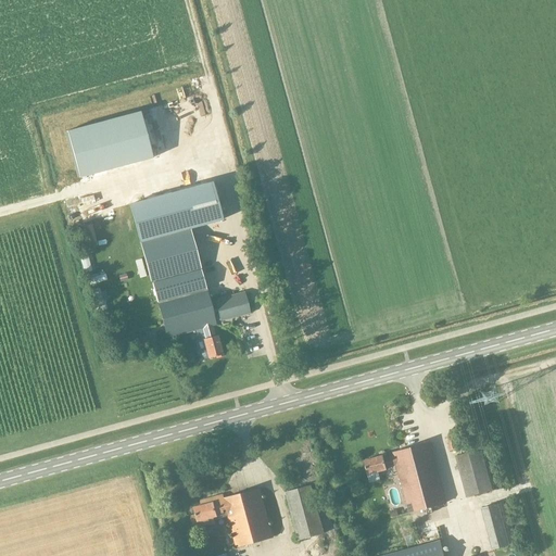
[(152,159),(140,112),(66,131),(78,178),(152,159)]
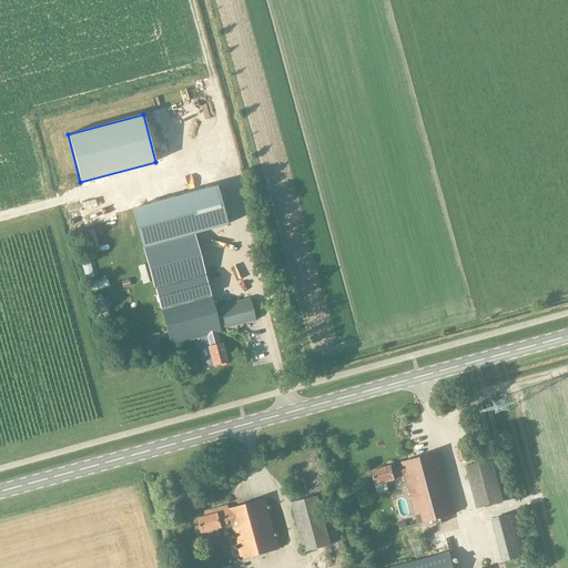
[(217,185),(133,208),(143,246),(194,233),(227,224),(217,185)]
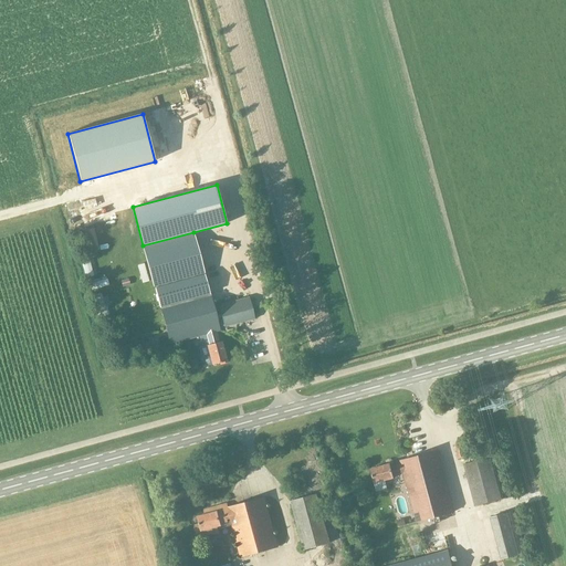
[(216,321),(209,294),(194,232),(143,245),(159,307),(169,344),(206,334),(209,345),(207,345),(211,365),(226,362),(220,342),(218,343),(216,332),(219,331),(218,327),(216,321)]
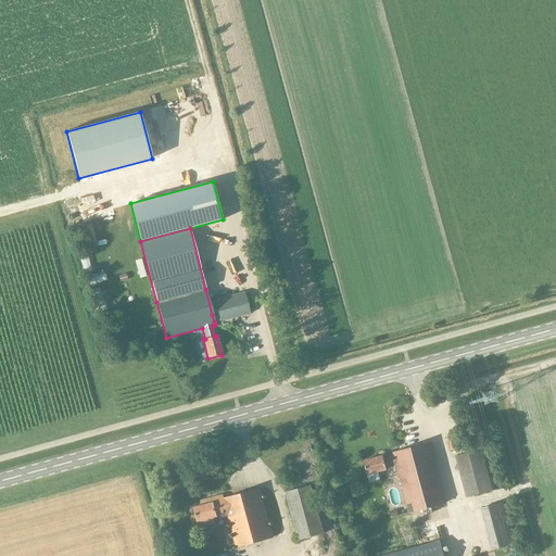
[(217,313),(212,315),(214,321),(219,320),(219,321),(250,314),(245,298),(215,305),(217,313)]
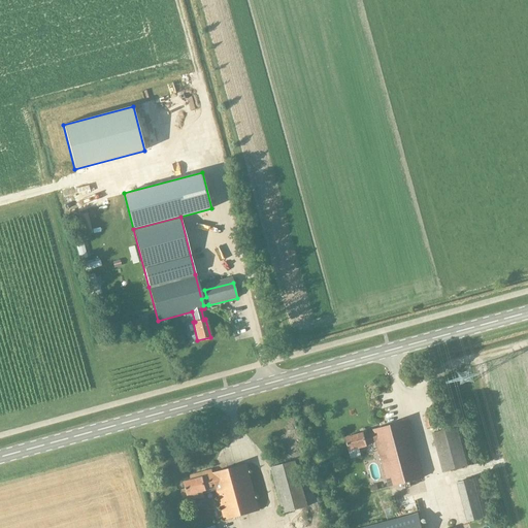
[(143,291),(147,303),(152,302),(147,289),(143,291)]
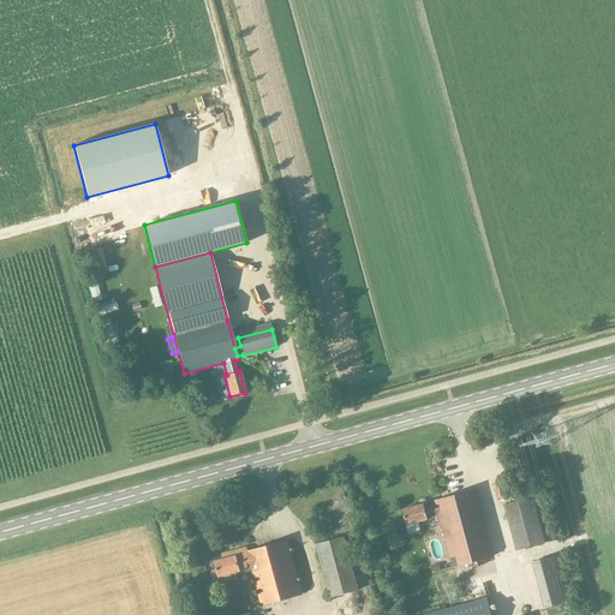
[(279,398),(288,395),(282,363),(273,365),(279,398)]
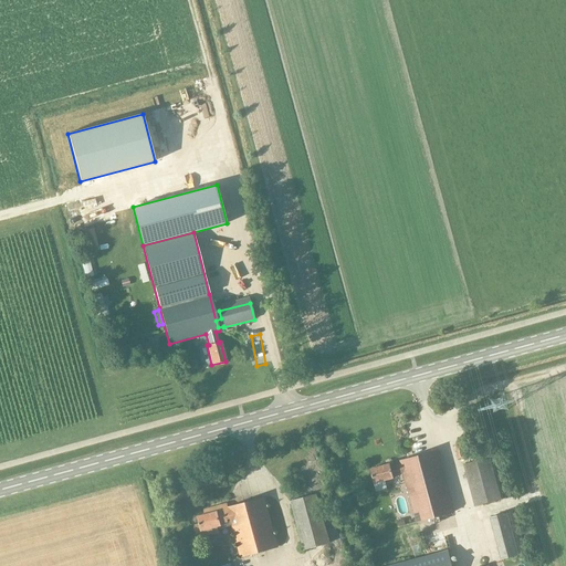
[(134,342),(137,354),(146,352),(143,339),(134,342)]
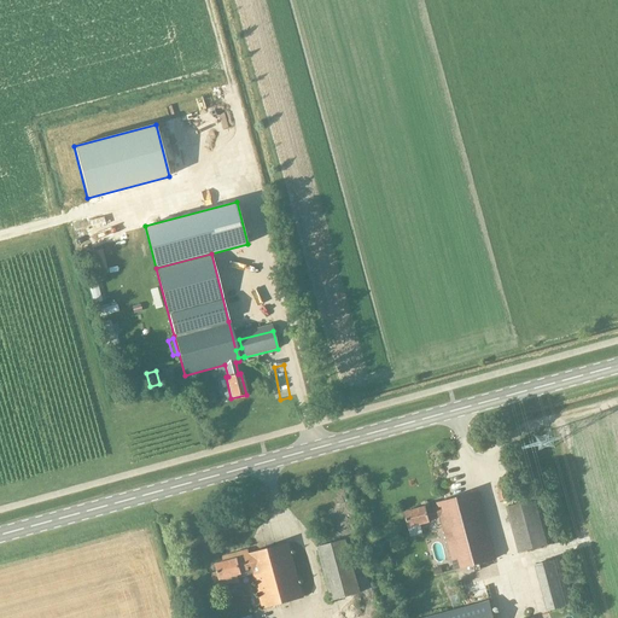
[(120,406),(120,412),(112,412),(111,420),(116,421),(117,417),(126,418),(126,406),(120,406)]
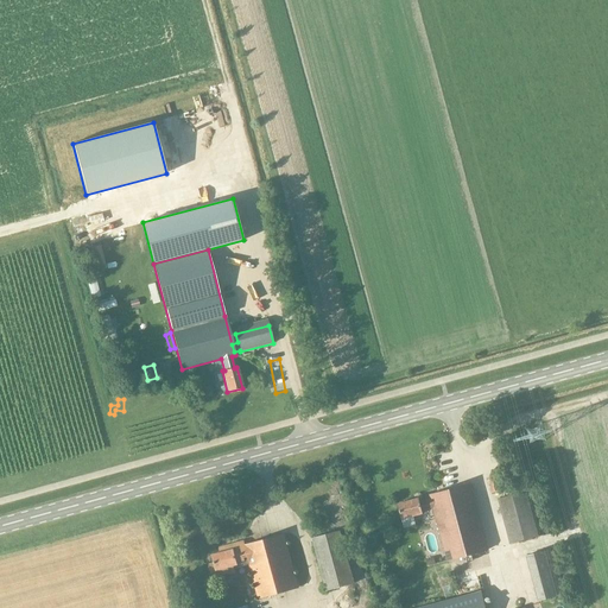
[(170,406),(122,417),(124,423),(171,412),(170,406)]
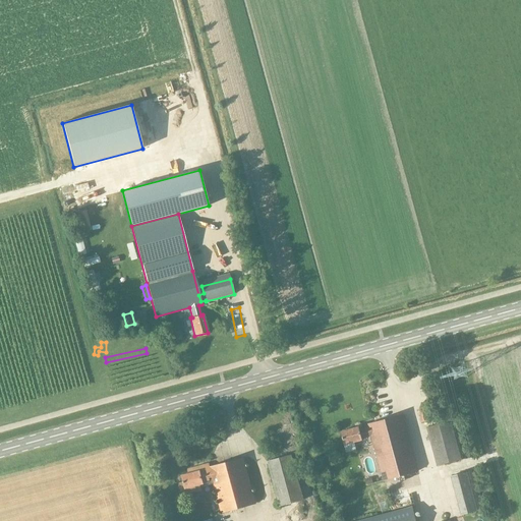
[(73,405),(77,397),(67,392),(63,400),(73,405)]
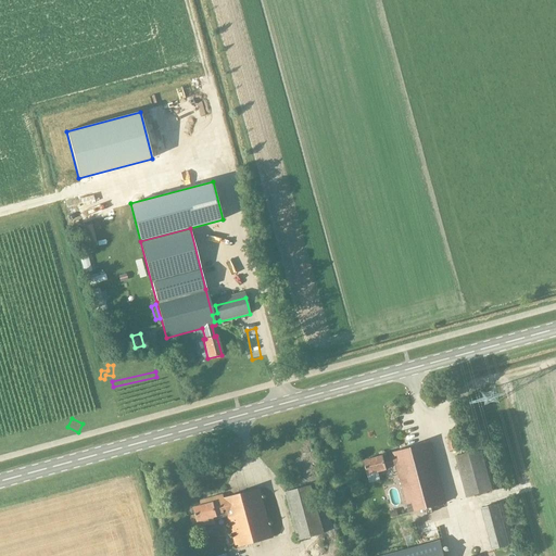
[(160,431),(171,426),(166,419),(156,425),(160,431)]
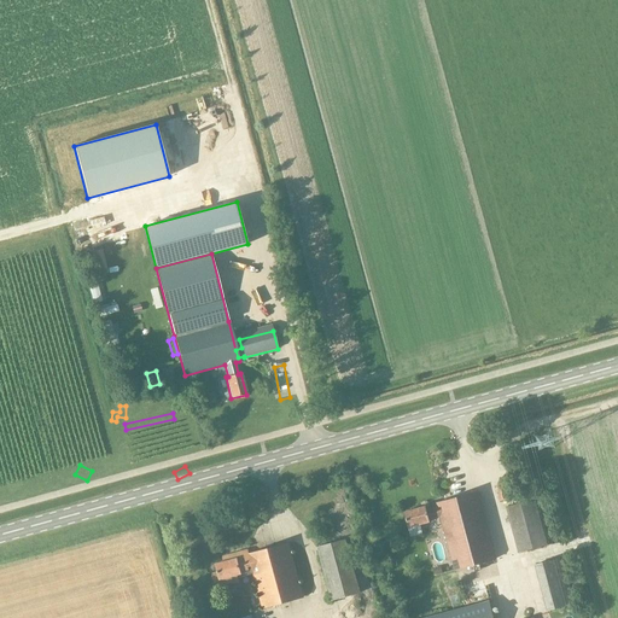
[(499,501),(507,499),(503,485),(495,488),(499,501)]
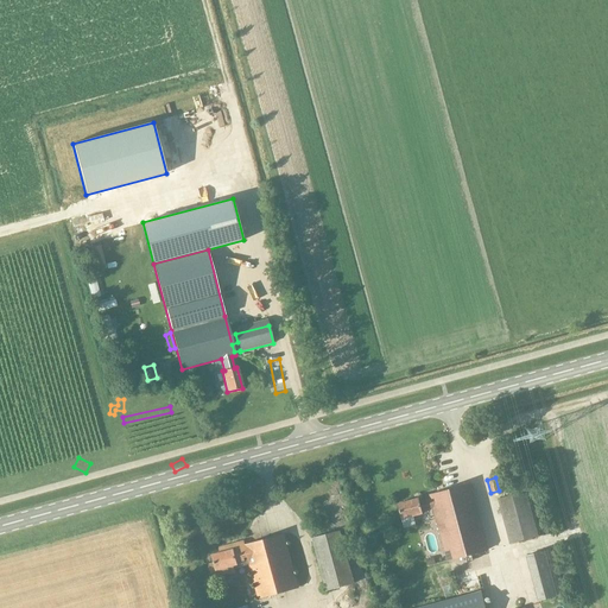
[(448,561),(487,550),(469,485),(430,495),(430,499),(419,501),(418,499),(398,505),(401,519),(423,514),(422,512),(434,508),(448,561)]
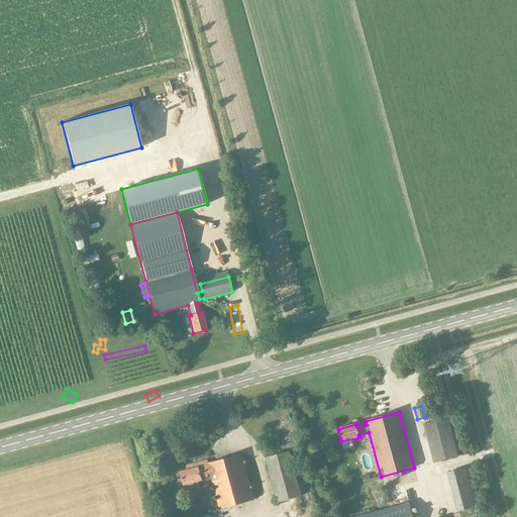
[(432,462),(457,456),(446,412),(431,415),(433,422),(423,424),(432,462)]
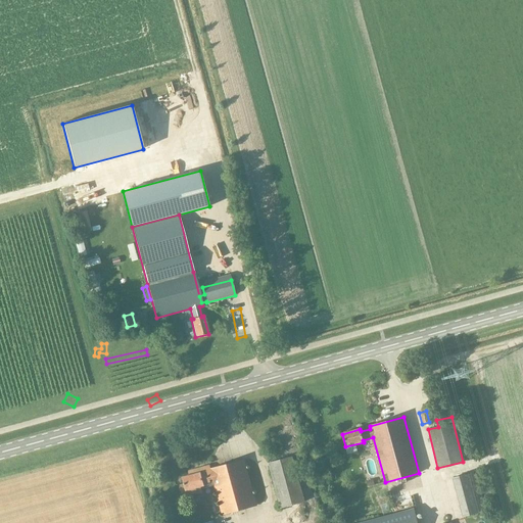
[(280,508),(304,502),(292,457),(268,463),(280,508)]
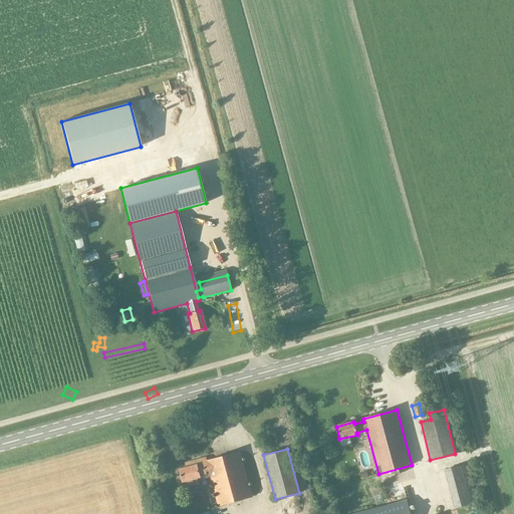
[(182,477),(177,478),(180,489),(199,484),(197,479),(201,478),(200,476),(210,473),(218,506),(252,497),(240,452),(206,461),(205,458),(185,463),(186,468),(180,470),(182,477)]
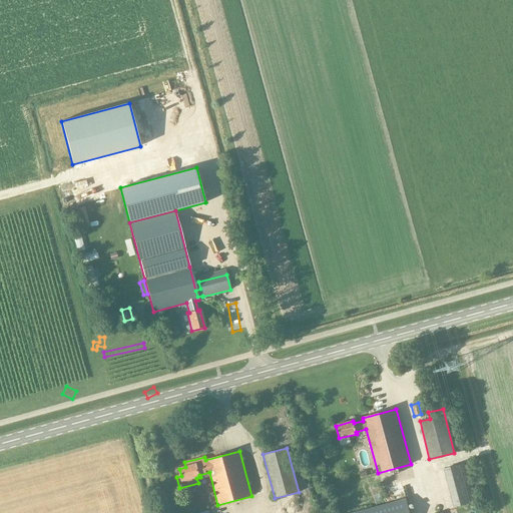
[(454,507),(474,502),(464,464),(443,469),(454,507)]
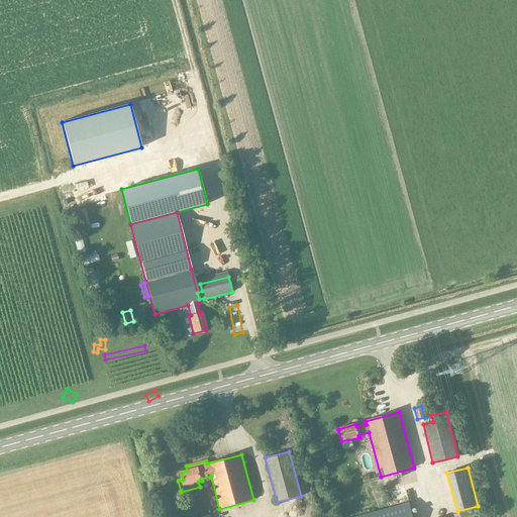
[(380,496),(376,497),(377,501),(399,498),(397,489),(380,492),(380,496)]
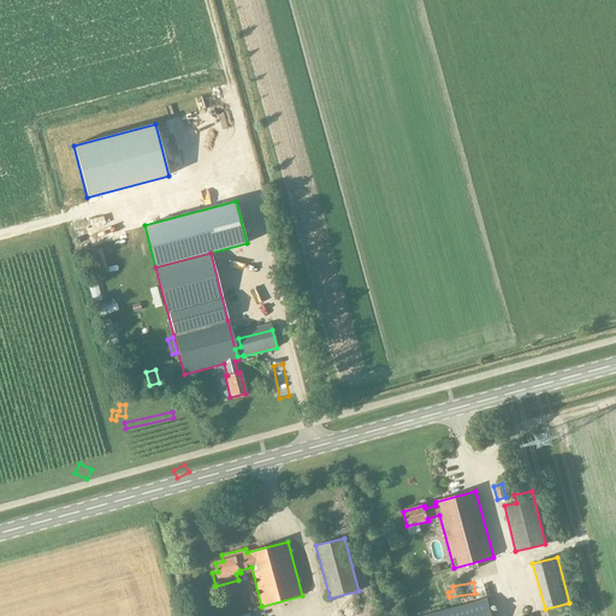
[(492,615),(487,599),(424,615),(492,615)]
